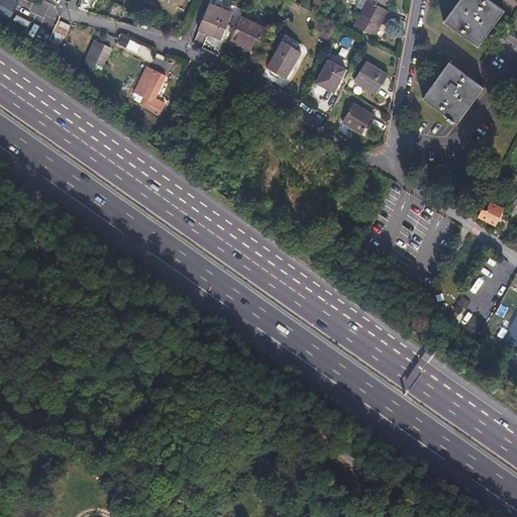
[(18,1),(16,0),(0,0),(0,11),(10,17),(18,1)]
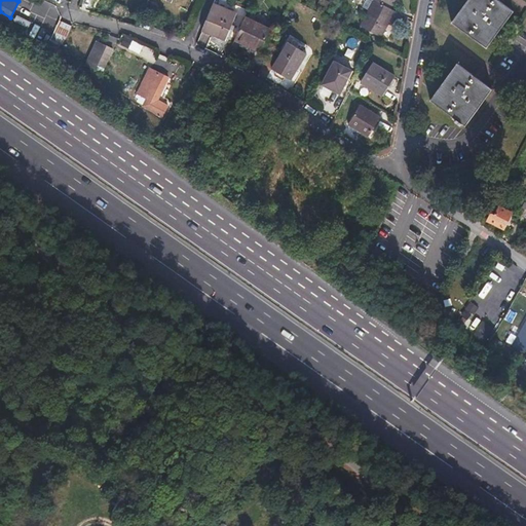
[(395,0),(372,0),(374,1),(389,9),(395,0)]
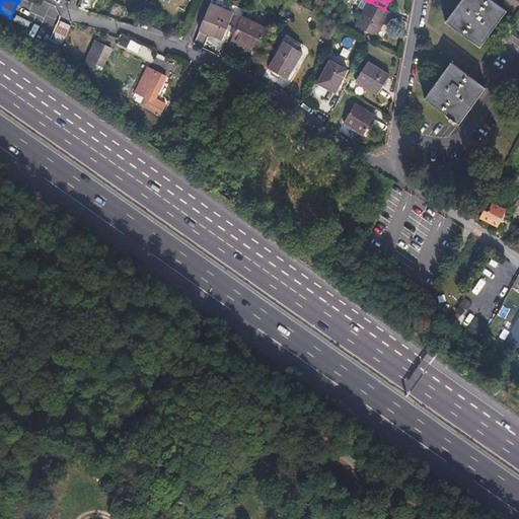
[(460,0),(445,21),(479,48),(506,12),(489,0),(460,0)]
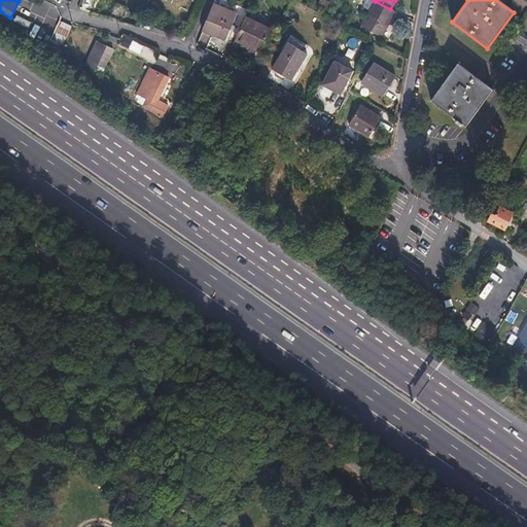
[(390,9),(375,1),(360,27),(380,37),(394,11),(390,9)]
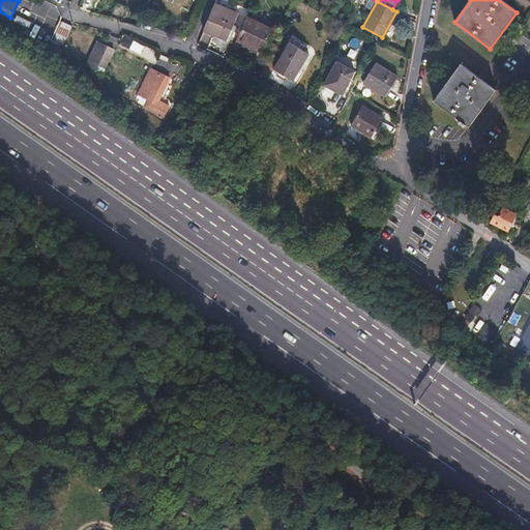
[(152,16),(156,7),(149,4),(146,12),(152,16)]
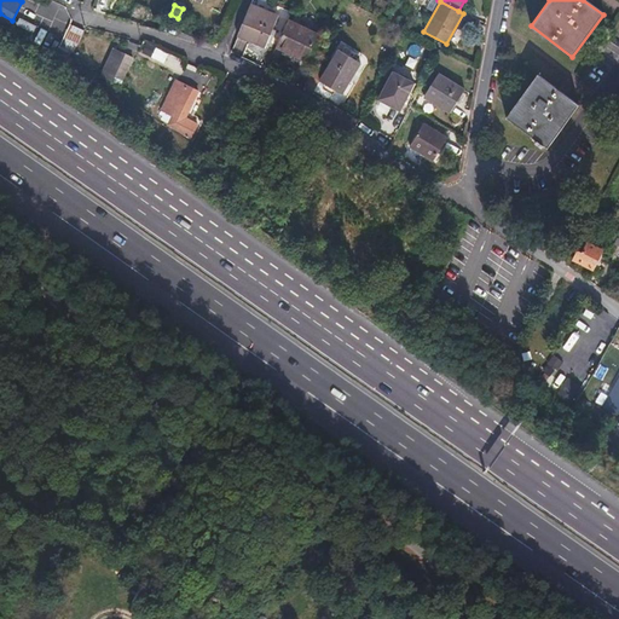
[(276,18),(249,6),(236,36),(264,48),(276,18)]
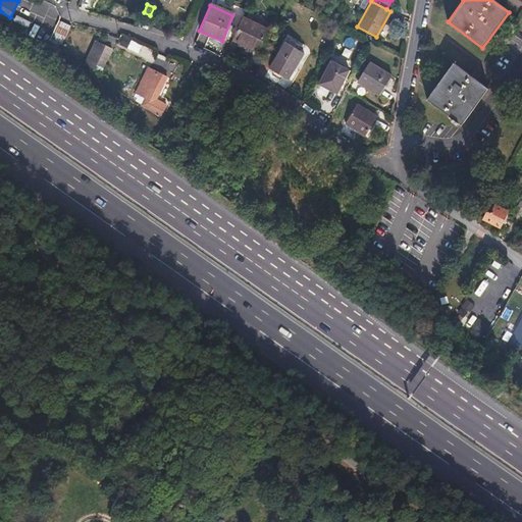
[(63,39),(71,20),(60,15),(52,34),(63,39)]
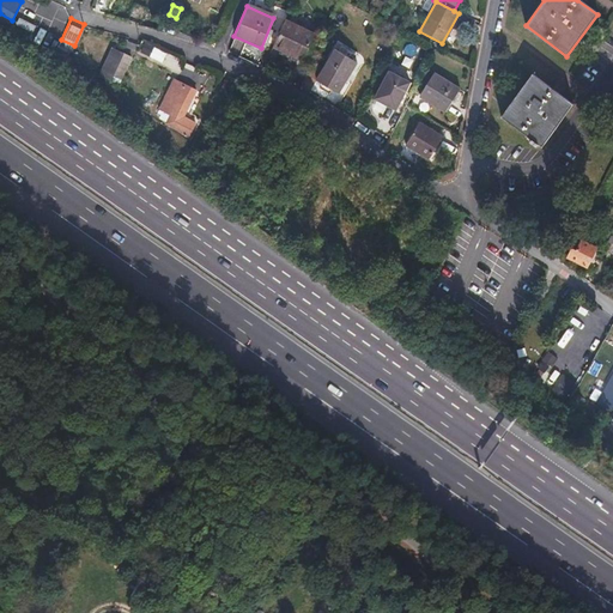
[(315,35),(285,20),(273,47),(280,49),(302,60),(315,35)]
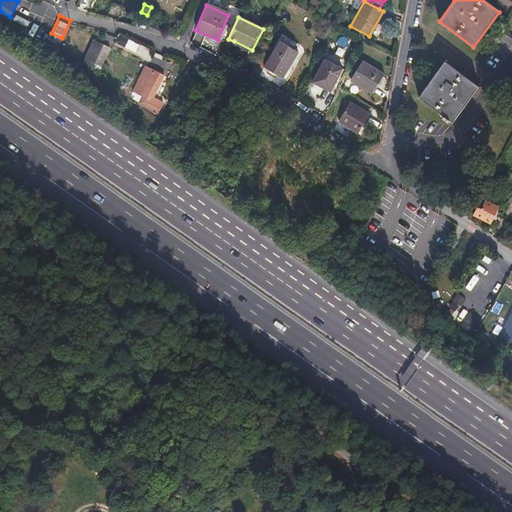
[(299,46),(284,37),(281,42),(296,51),(299,46)]
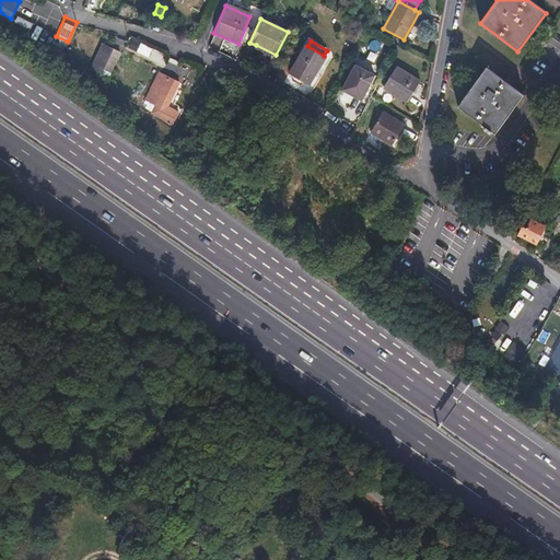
[(121,51),(102,43),(90,69),(109,78),(121,51)]
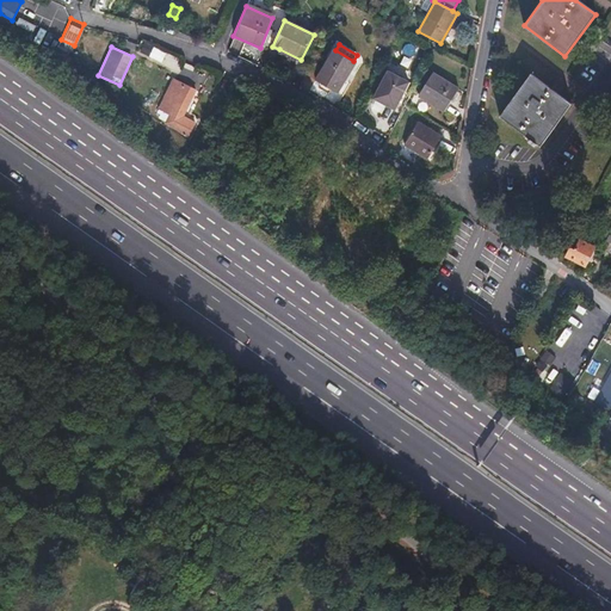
[(326,62),(315,81),(337,93),(349,74),(355,62),(353,61),(335,50),(333,49),(326,62)]
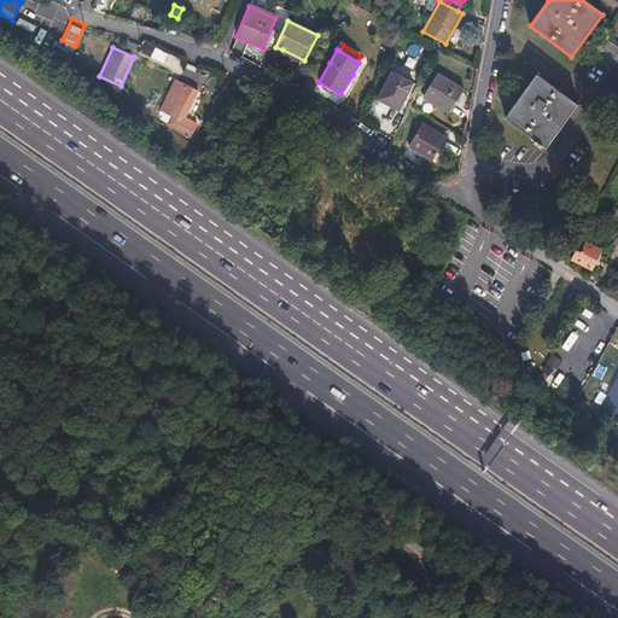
[(460,89),(436,74),(421,97),(447,112),(460,89)]
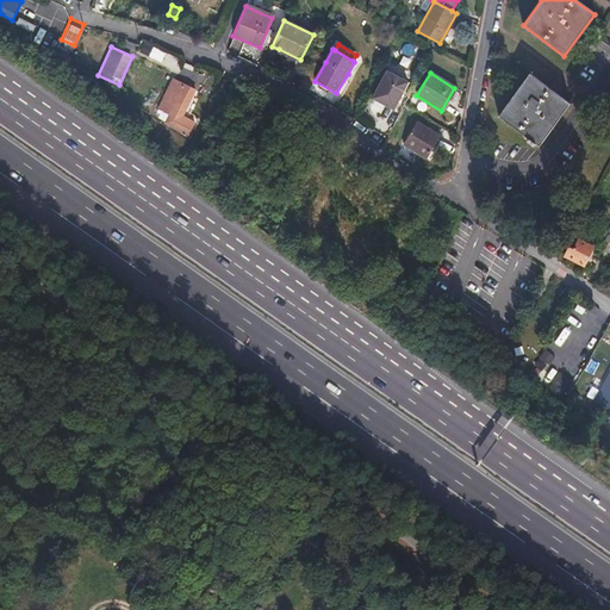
[(404,82),(384,74),(372,101),(384,106),(392,110),(404,82)]
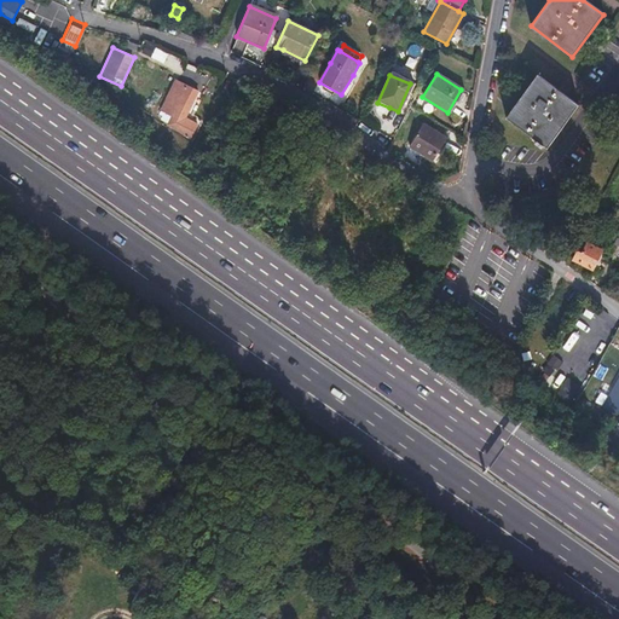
[(578,105),(537,76),(505,117),(536,140),(533,144),(541,149),(543,146),(547,149),(578,105)]
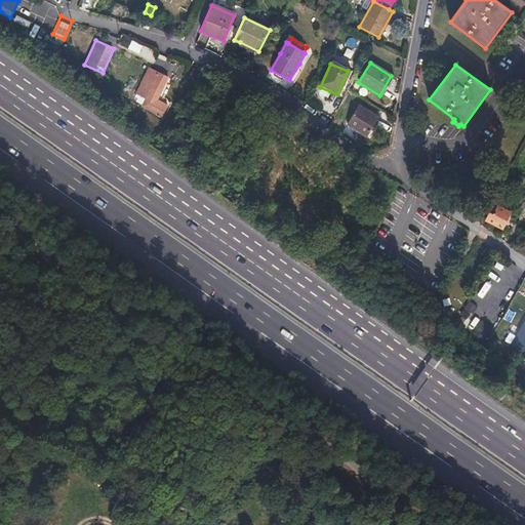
[(149,70),(135,96),(132,104),(161,118),(163,115),(166,107),(156,102),(167,78),(149,70)]
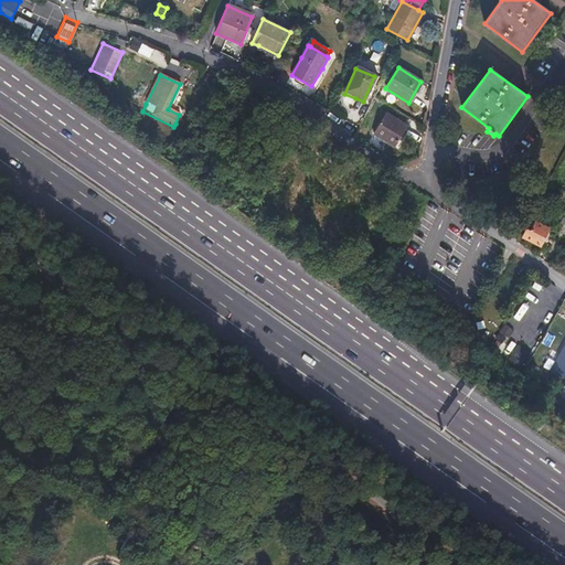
[(407,128),(386,115),(373,135),(391,147),(394,148),(407,128)]
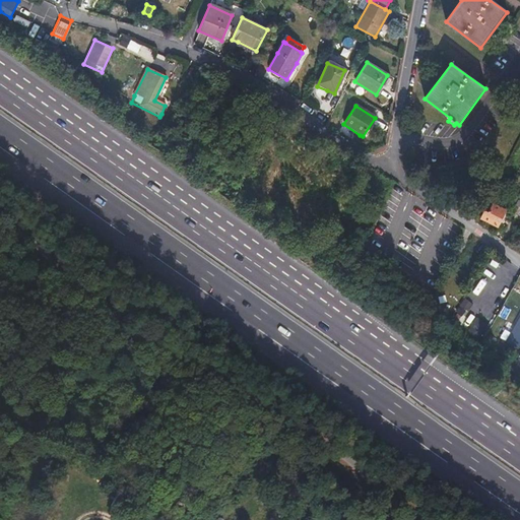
[(489,213),(483,211),(480,218),(494,225),(502,209),(493,204),(489,213)]
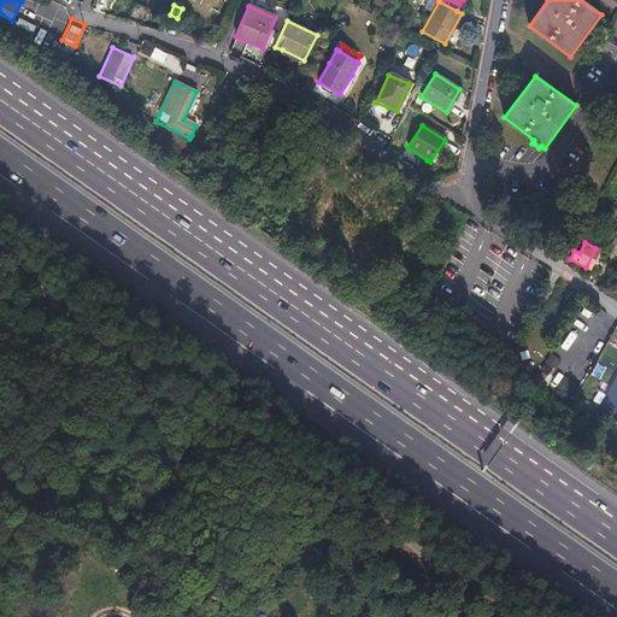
[(562,394),(575,395),(576,378),(563,378),(562,394)]
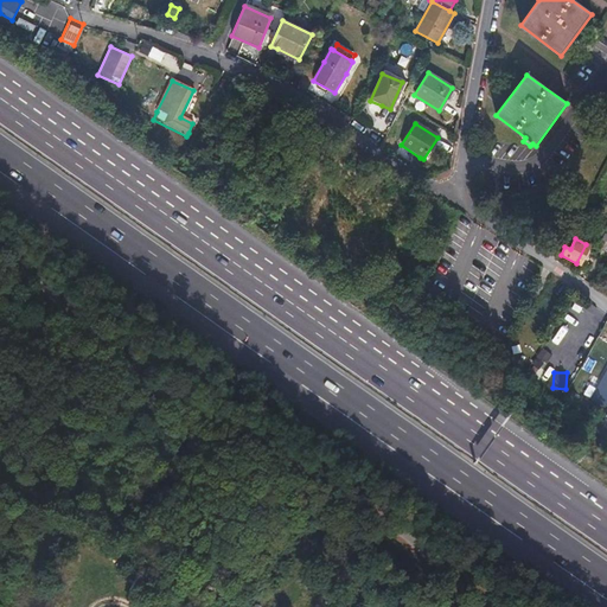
[(81,478),(77,477),(68,497),(75,500),(82,484),(80,483),(81,478)]
